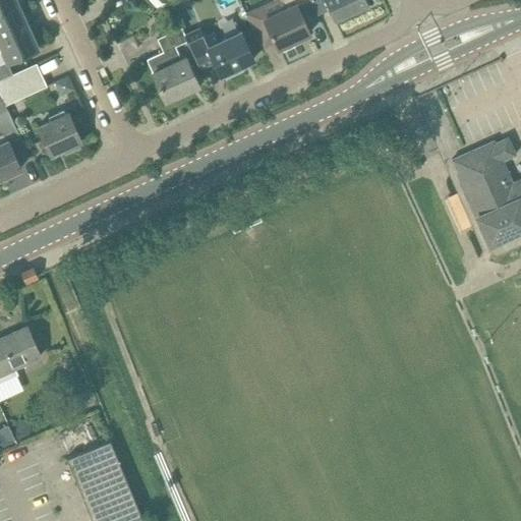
[(0,0),(0,11),(18,3),(16,0),(0,0)]
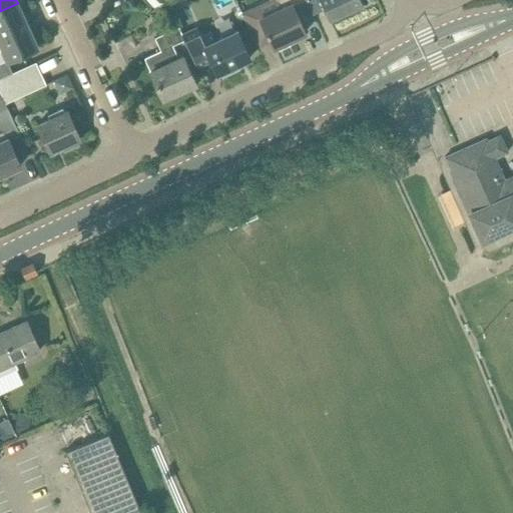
[(304,0),(279,0),(282,7),(261,17),(275,47),(276,46),(278,49),(280,50),(290,45),(291,42),(290,40),(306,32),(295,4),(304,0)]
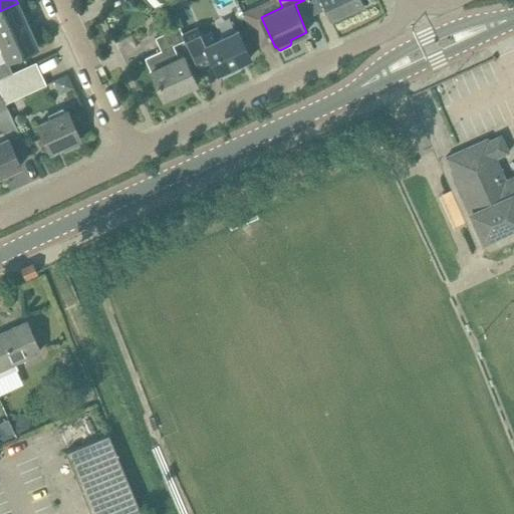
[(308,0),(314,13),(326,8),(331,20),(332,20),(332,19),(363,5),(364,5),(365,5),(362,0),(308,0)]
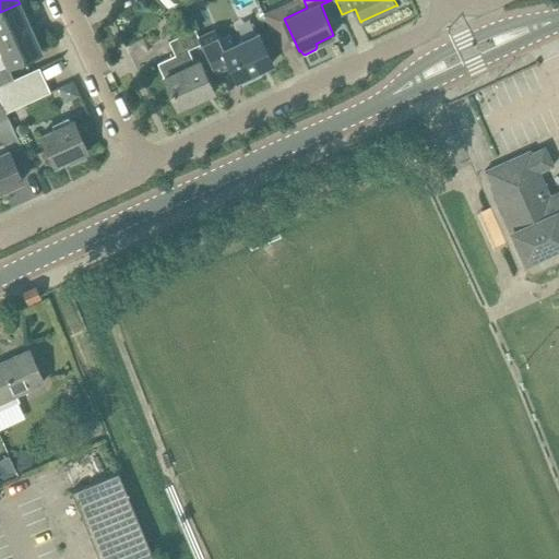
[(0,39),(31,26),(20,3),(0,12),(0,39)]
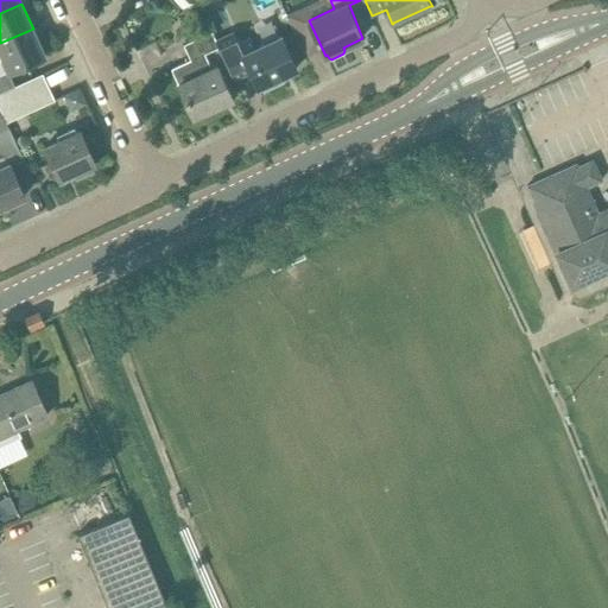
[(301,24),(295,11),(287,14),(293,27),(301,24)]
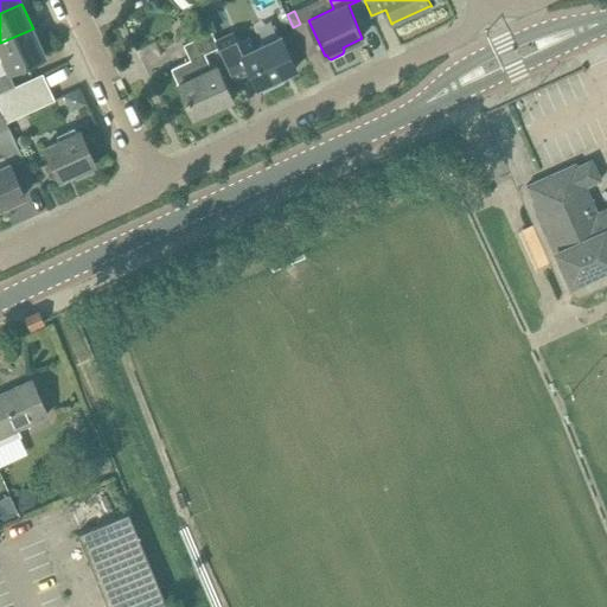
[(44,52),(33,29),(0,43),(0,59),(4,59),(10,72),(46,56),(45,52),(44,52)]
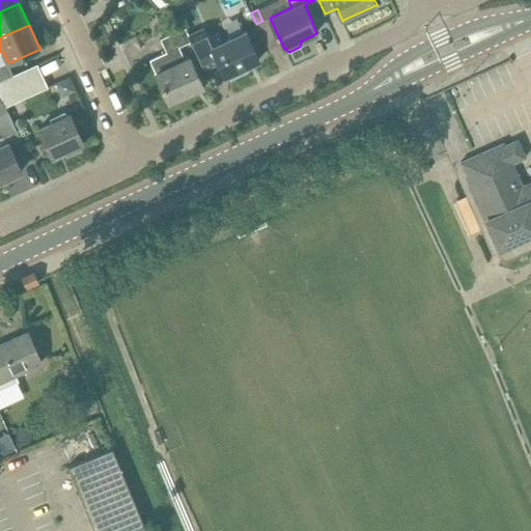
[(178,47),(191,40),(192,40),(189,37),(185,28),(161,38),(167,52),(150,59),(169,102),(203,86),(190,57),(185,60),(178,47)]
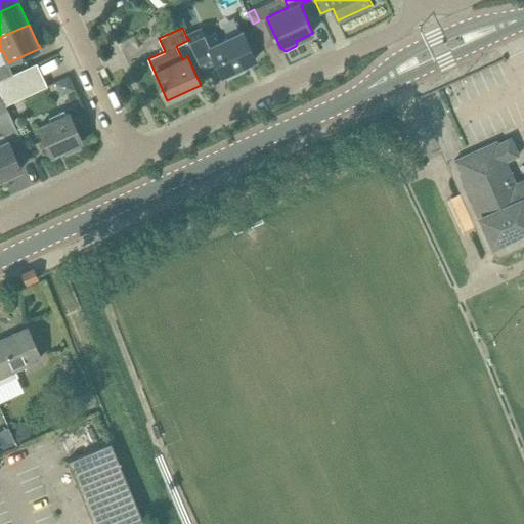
[(202,30),(186,37),(189,40),(188,40),(202,69),(203,69),(202,66),(215,59),(222,75),(256,59),(243,31),(210,46),(202,30)]
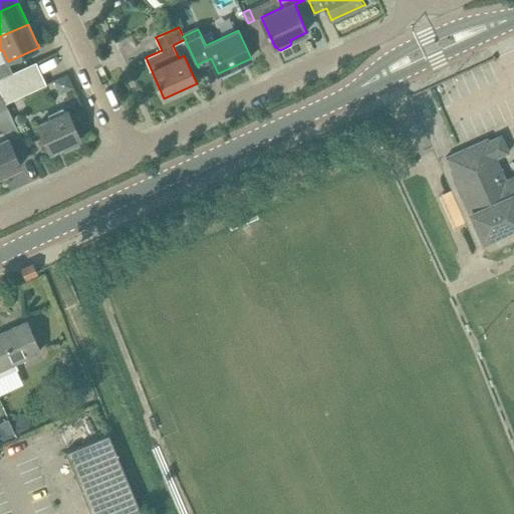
[(0,77),(0,90),(3,96),(6,103),(47,84),(37,61),(0,77)]
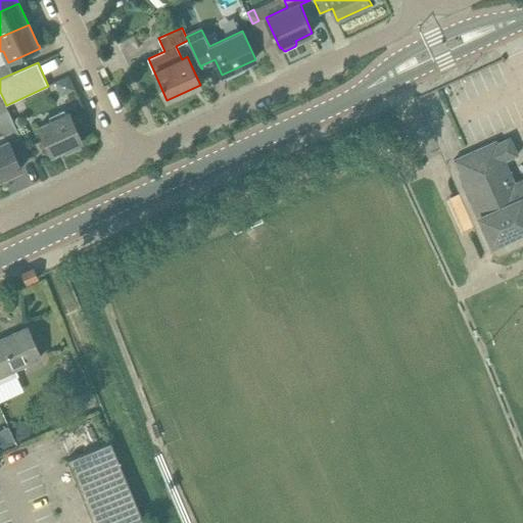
[(6,105),(3,98),(0,98),(0,178),(21,169),(9,141),(8,142),(6,136),(17,131),(6,105)]
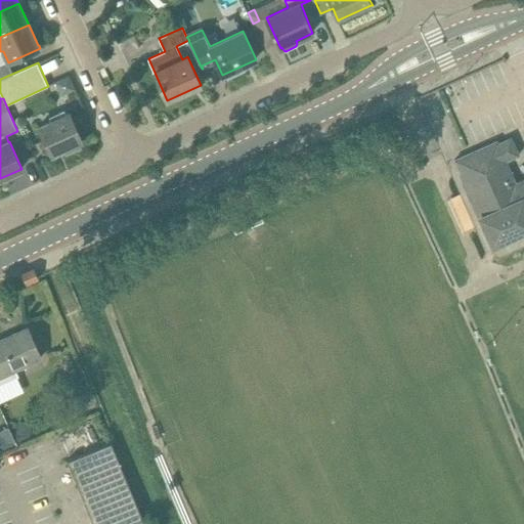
[(70,113),(39,127),(52,155),(83,140),(70,113)]
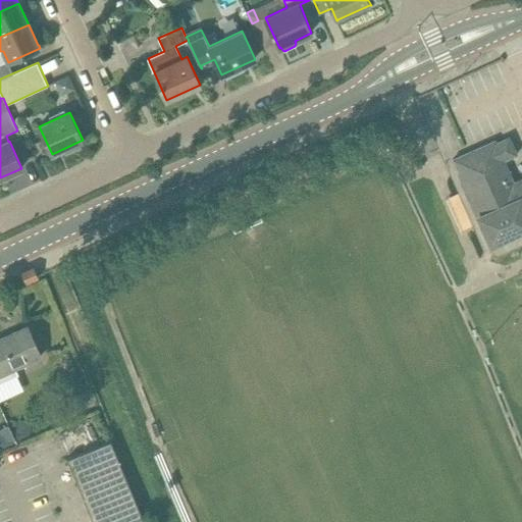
[(496,141),(454,159),(479,216),(478,216),(491,246),(521,231),(521,178),(514,183),(504,160),(517,154),(510,137),(497,143),(496,141)]
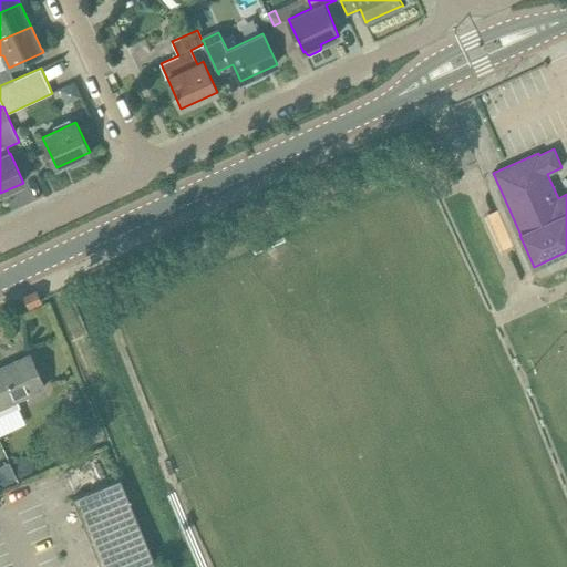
[(37,290),(24,296),(29,307),(41,301),(37,290)]
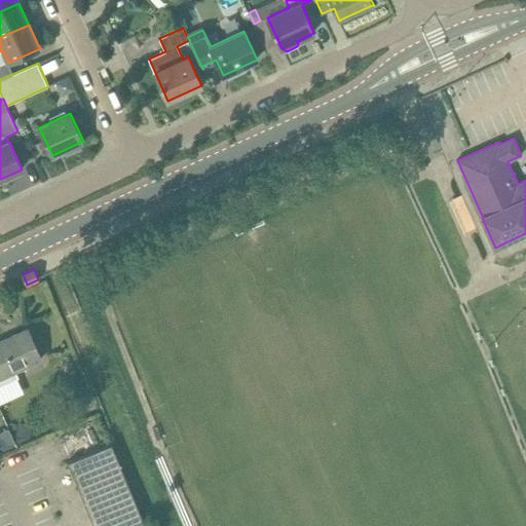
[(41,360),(28,329),(0,341),(0,386),(19,378),(15,371),(41,360)]
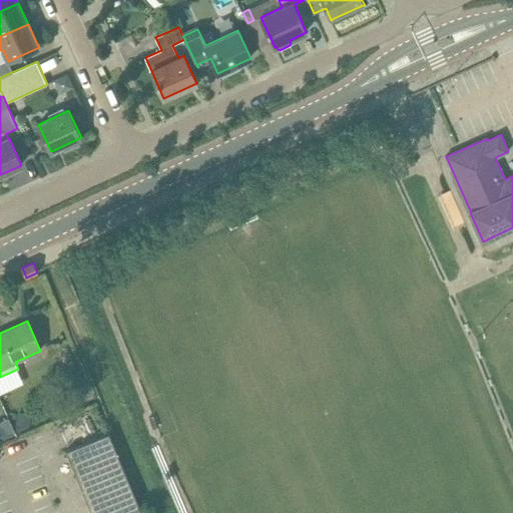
[(73,381),(70,386),(72,392),(77,395),(83,393),(86,387),(84,382),(79,379),(73,381)]
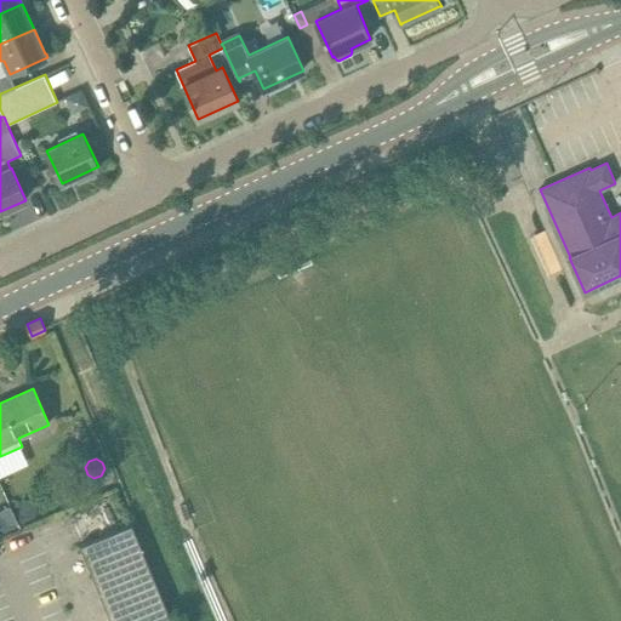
[(20,513),(36,517),(39,502),(22,499),(20,513)]
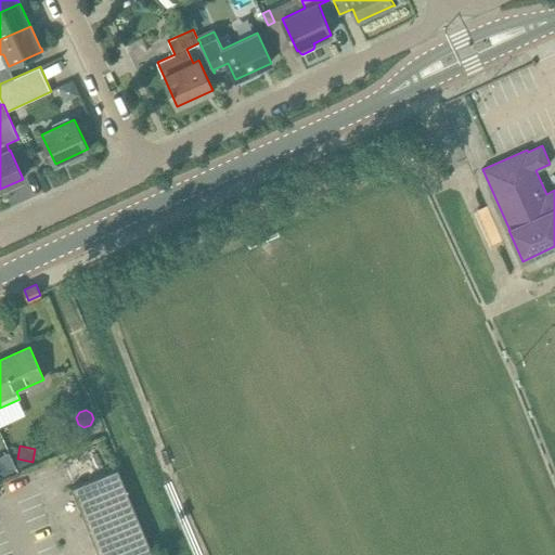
[(11,461),(0,464),(0,466),(3,477),(16,473),(11,461)]
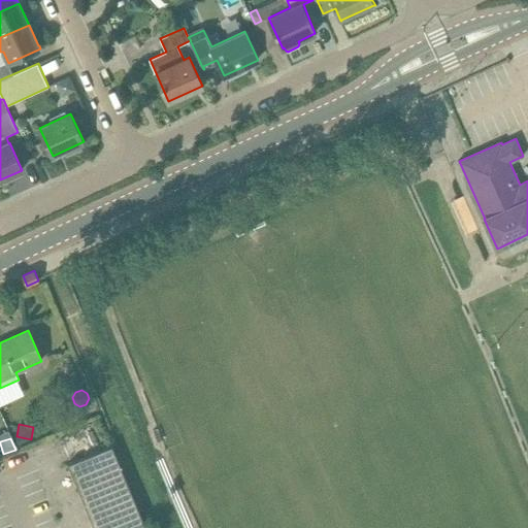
[(145,527),(112,446),(101,450),(68,463),(69,465),(70,464),(96,527),(145,527)]
